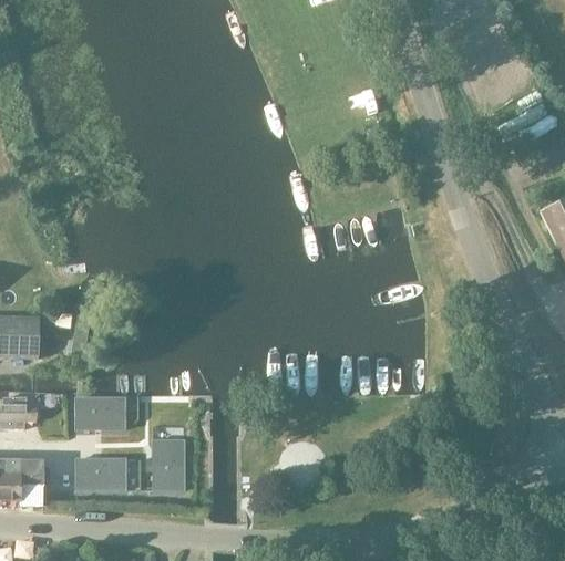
[(542,90),(491,111),(502,135),(515,130),(512,122),(522,117),(530,135),(556,124),(542,90)]
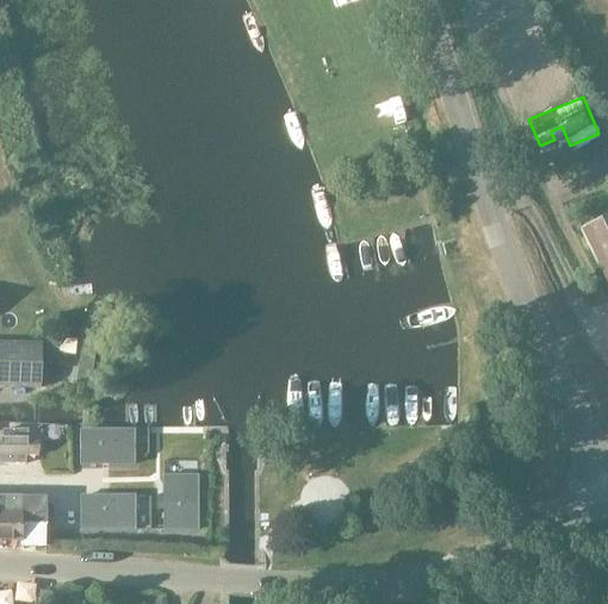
[(607,210),(581,224),(607,280),(607,210)]
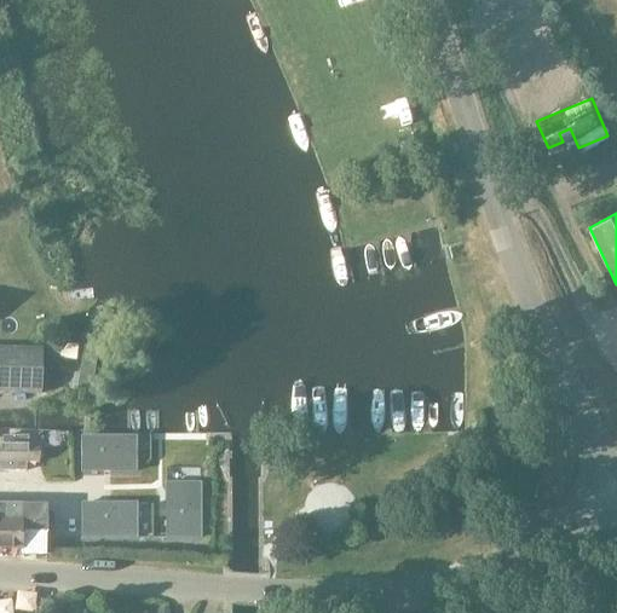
[(44,343),(0,341),(0,387),(42,388),(44,343)]
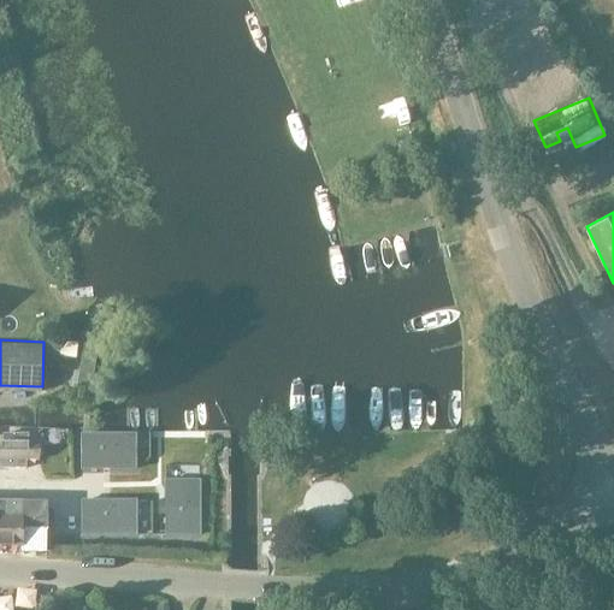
[(29,437),(29,428),(3,428),(3,438),(0,437),(0,463),(27,463),(25,455),(39,454),(39,437),(29,437)]
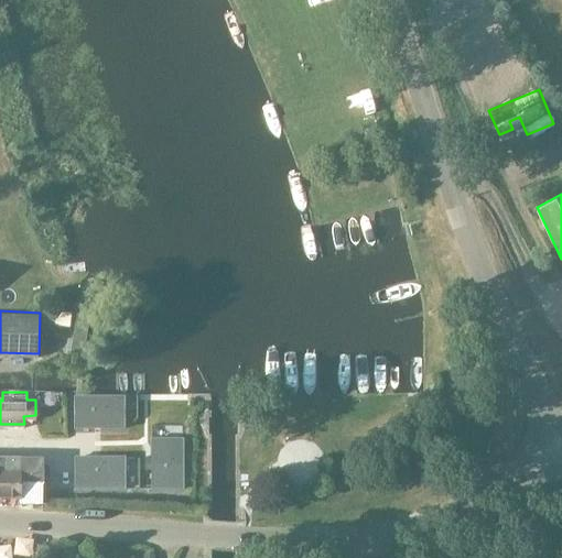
[(75,394),(75,426),(125,426),(125,394),(75,394)]
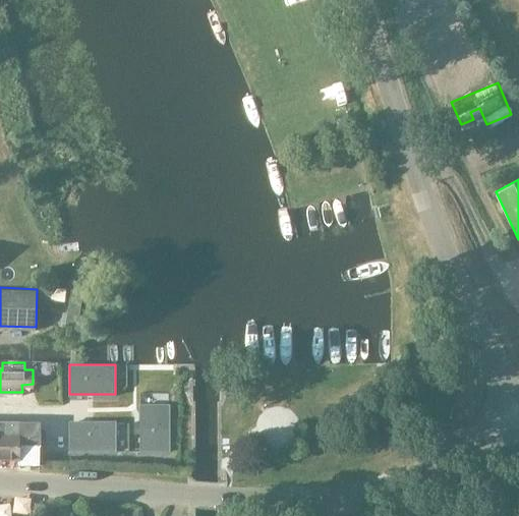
[(163,450),(169,414),(155,412),(149,448),(163,450)]
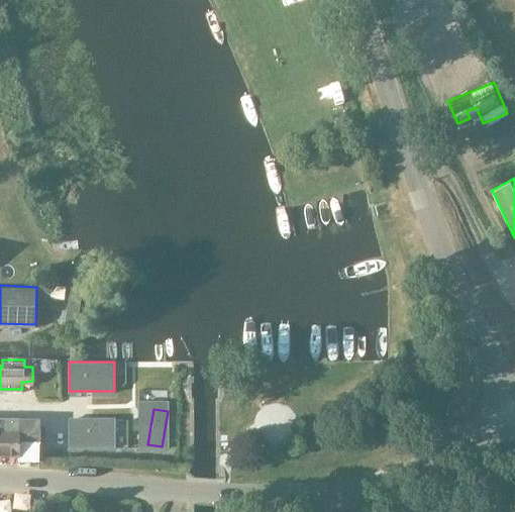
[(0,455),(19,455),(19,457),(39,457),(39,417),(0,417),(0,455)]
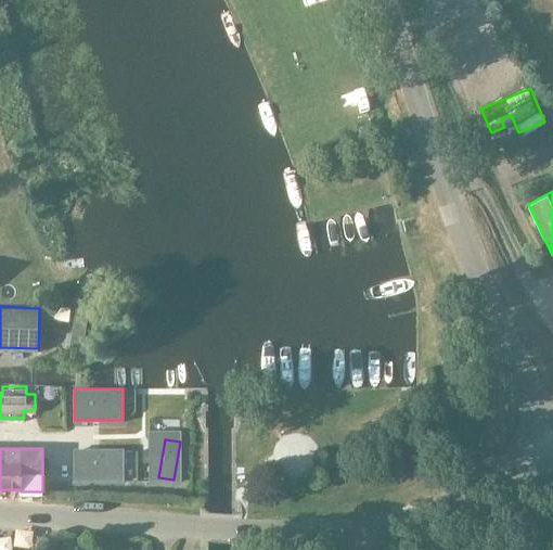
[(79,476),(107,477),(107,453),(79,452),(79,476)]
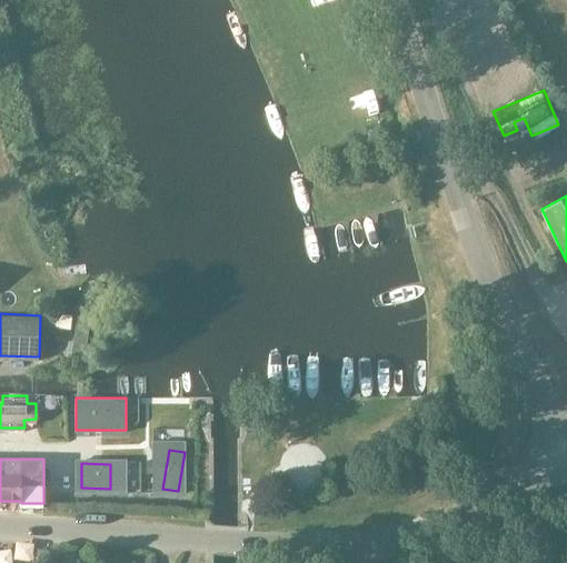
[(0,551),(16,551),(15,533),(0,533),(0,551)]
